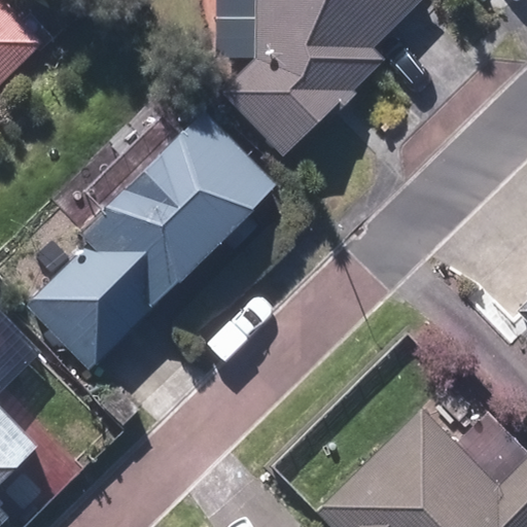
[(220,94),(281,157),(332,107),(340,114),(357,97),(353,92),(383,63),(371,50),(422,0),(254,0),(253,61),(220,94)]
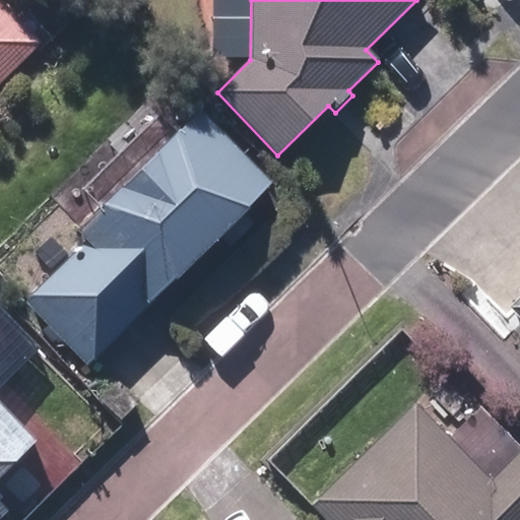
[(0,85),(39,48),(0,7),(0,85)]
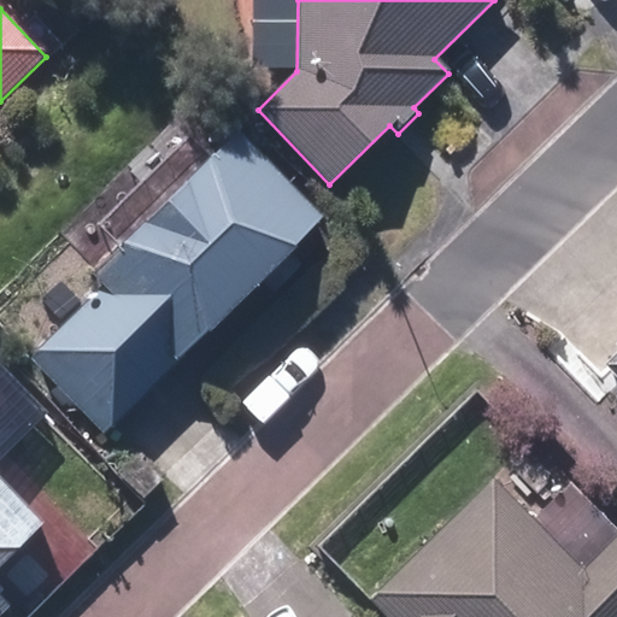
[(28,359),(106,438),(183,360),(180,357),(321,218),(238,133),(207,162),(205,158),(90,271),(103,285),(28,359)]
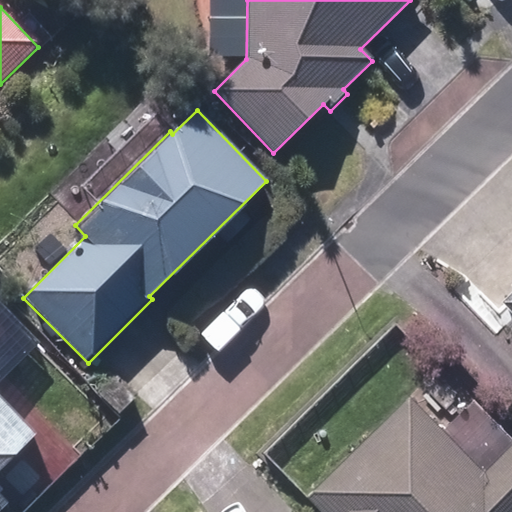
[(511,287),(500,299),(511,311),(511,287)]
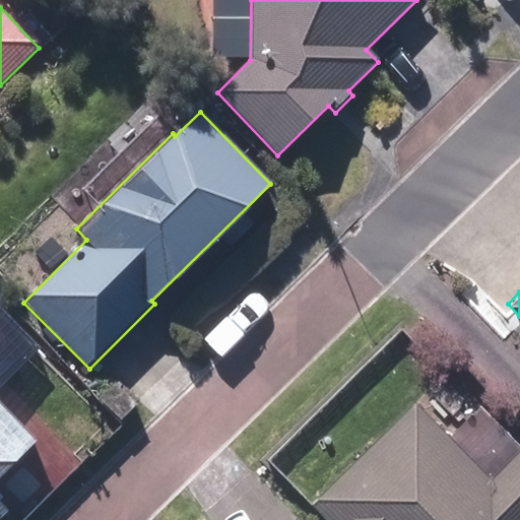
[(519,519),(519,453),(490,483),(410,404),(308,506),(321,519),(519,519)]
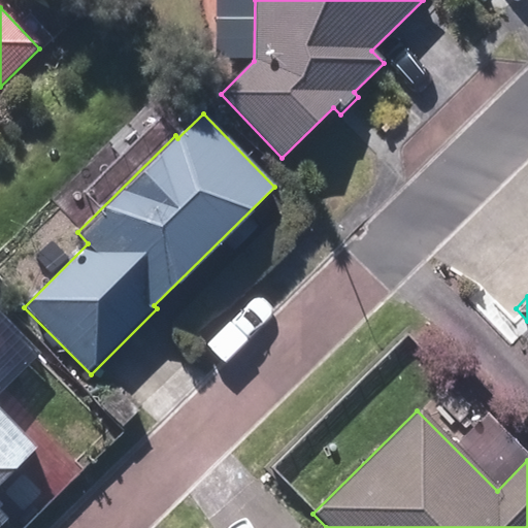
[(0,523),(5,520),(0,514),(0,484),(35,450),(0,414),(0,523)]
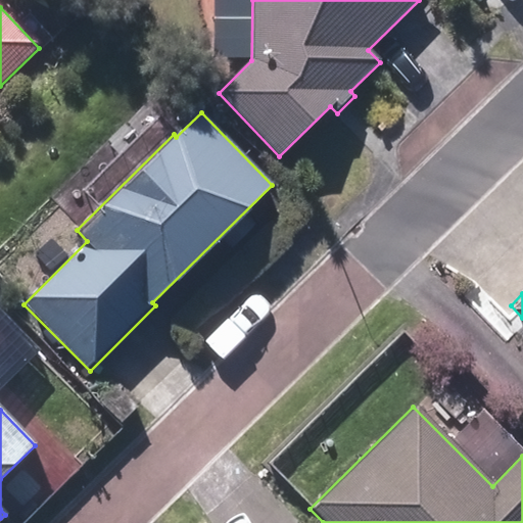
All buildings are outlined.
